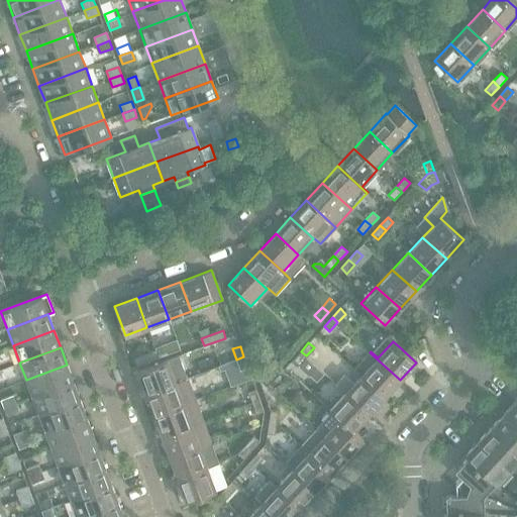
[(136,366),(159,357),(156,350),(134,358),(136,366)]
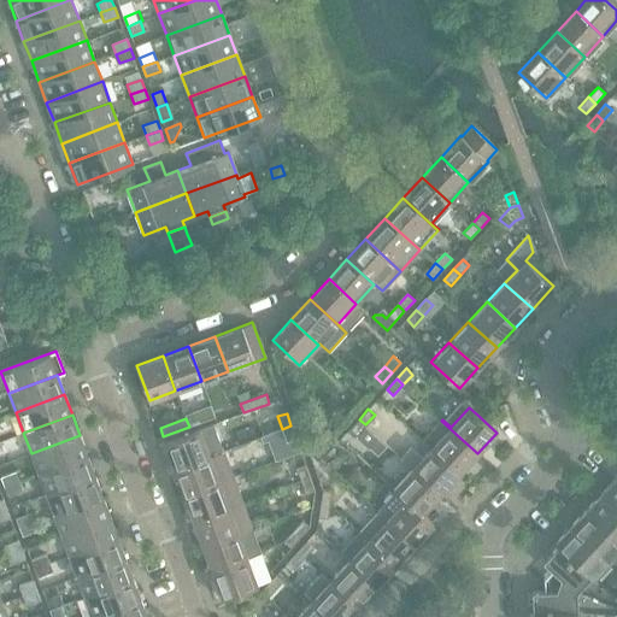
[(356,435),(365,424),(359,419),(350,429),(356,435)]
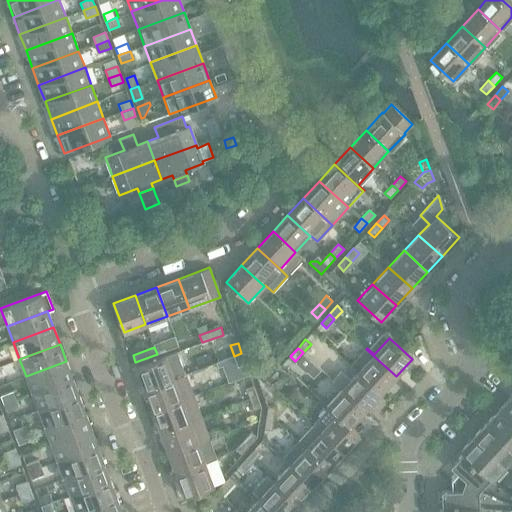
[(396,376),(366,349),(351,365),(357,372),(380,393),(396,376)]
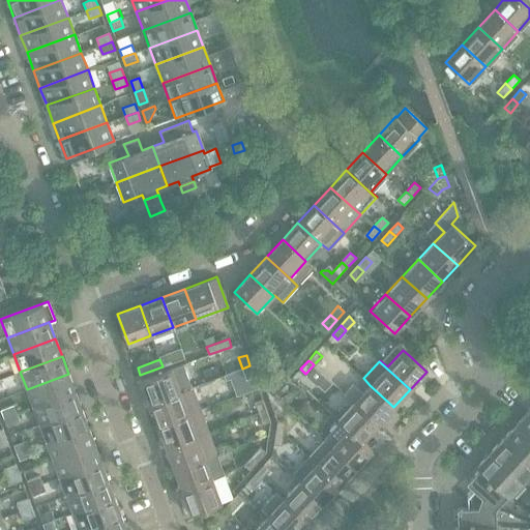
[(254,377),(249,365),(242,369),(246,380),(254,377)]
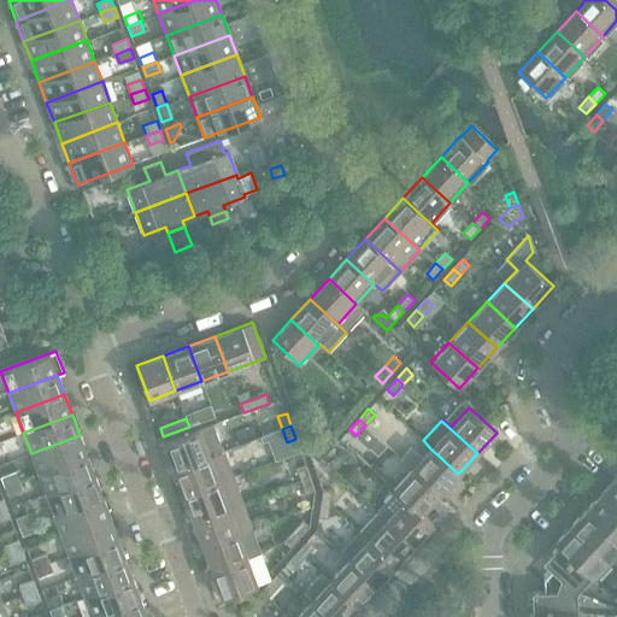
[(325,445),(334,434),(335,434),(328,428),(318,439),(325,445)]
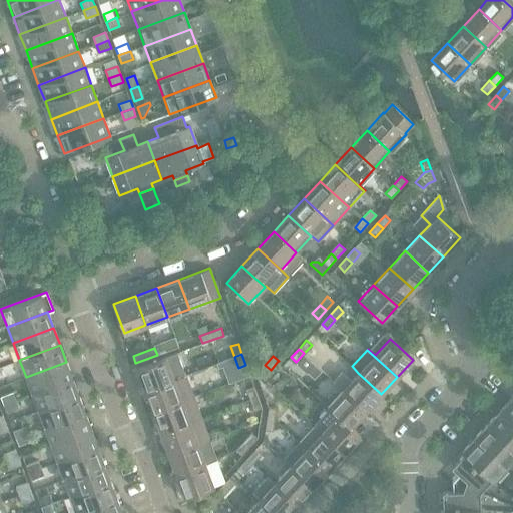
[(174,379),(165,357),(136,368),(144,390),(174,379)]
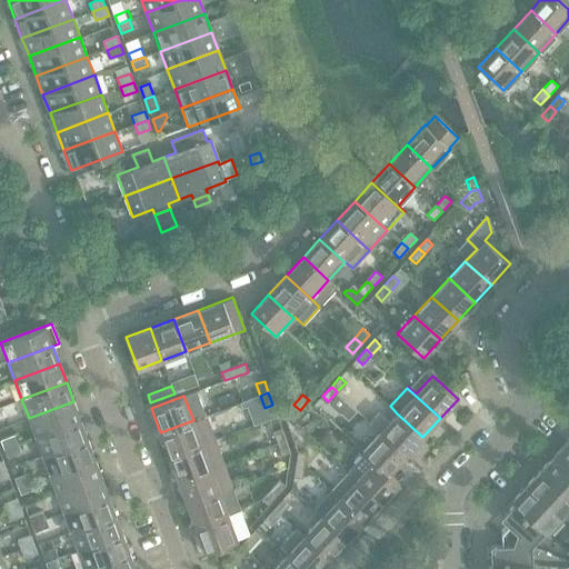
[(80,420),(73,401),(29,418),(36,437),(80,420)]
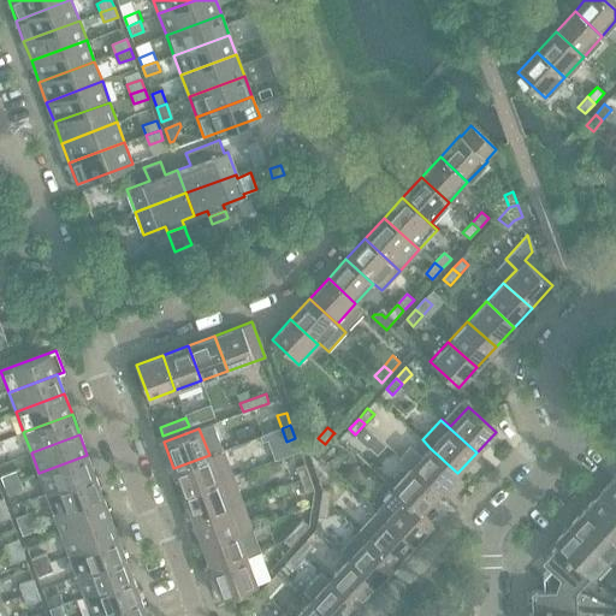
[(315,454),(325,444),(318,438),(308,448),(315,454)]
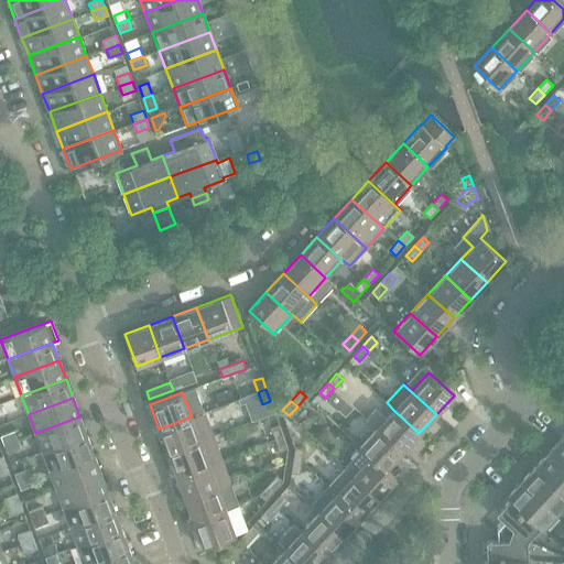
[(419,433),(393,410),(386,419),(375,409),(366,419),(402,452),(419,433)]
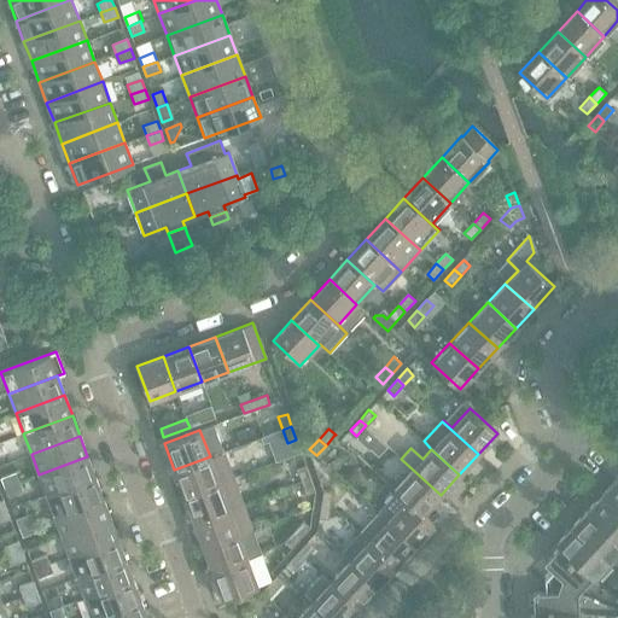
[(223,452),(210,456),(174,470),(184,496),(233,478),(223,452)]
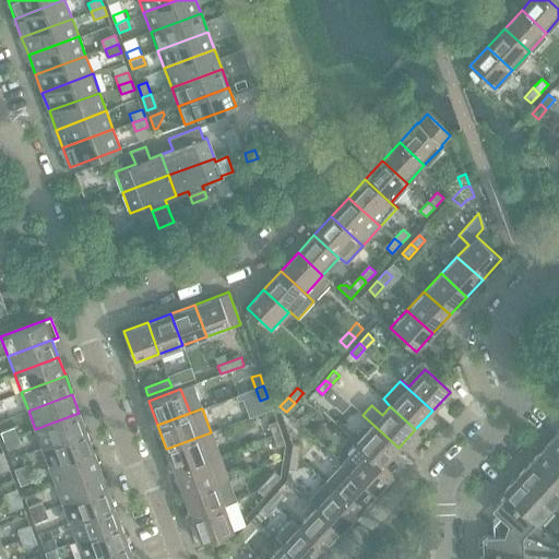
[(85,430),(79,413),(35,429),(42,447),(85,430)]
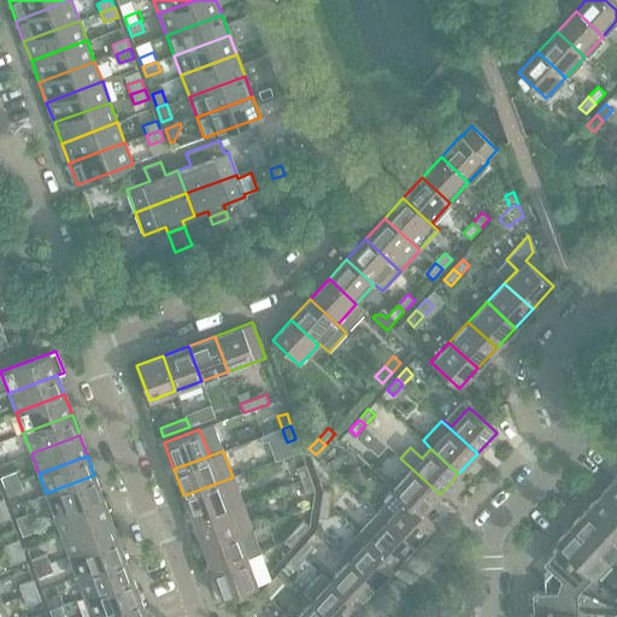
[(310,477),(301,456),(293,458),(300,480),(310,477)]
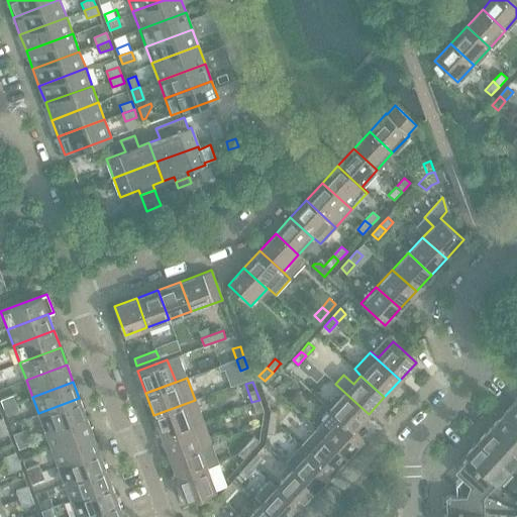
[(369,414),(335,384),(334,385),(344,394),(329,410),(331,412),(352,431),(353,430),(369,414)]
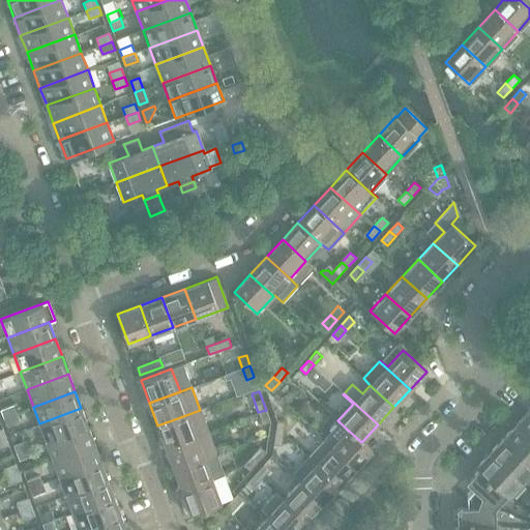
[(1,410),(3,418),(17,413),(13,405),(1,410)]
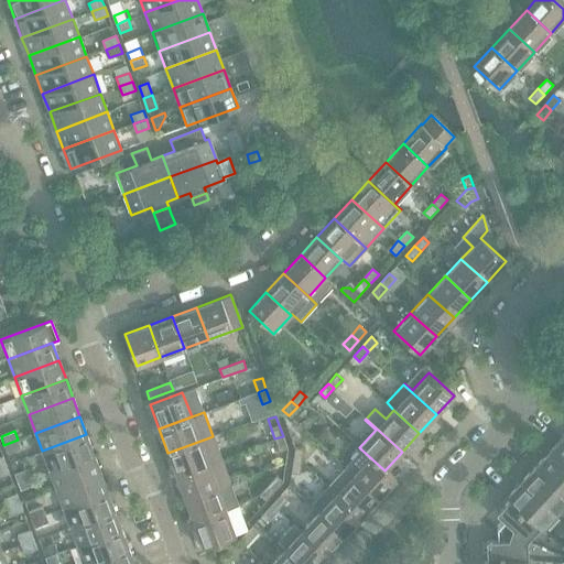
[(94,454),(86,434),(42,451),(49,469),(94,454)]
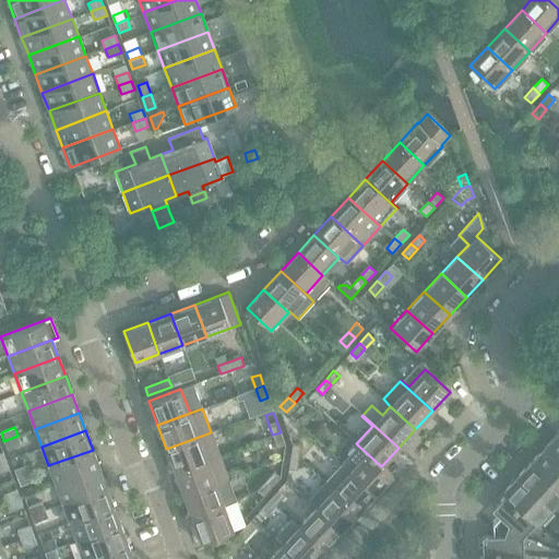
[(219,455),(211,432),(166,449),(175,472),(219,455)]
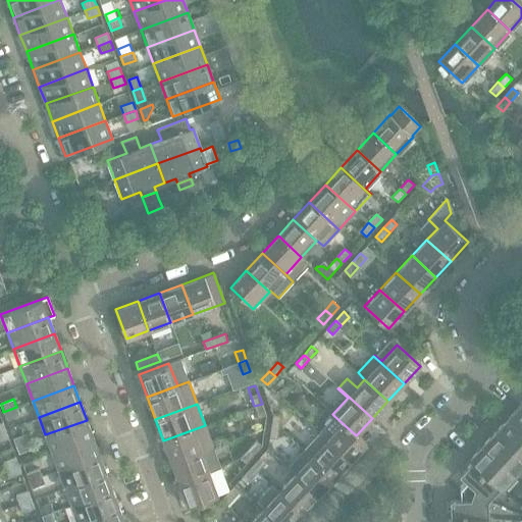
[(266,415),(262,404),(254,406),(258,418),(266,415)]
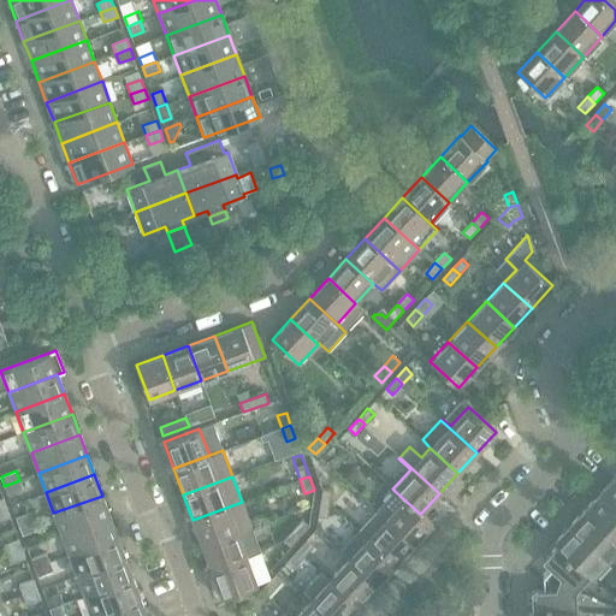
[(615,480),(614,478),(598,495),(615,510),(615,480)]
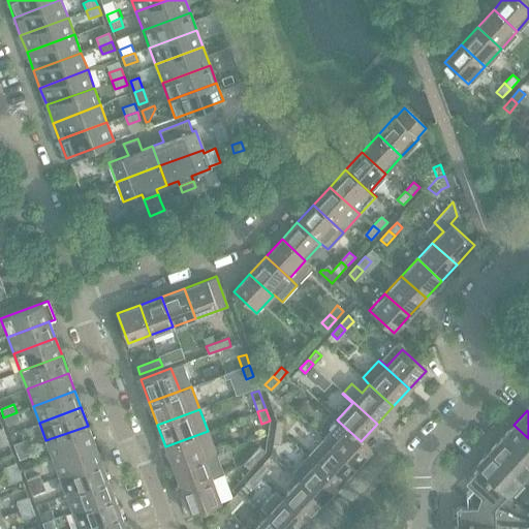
[(20,421),(17,412),(3,417),(6,425),(20,421)]
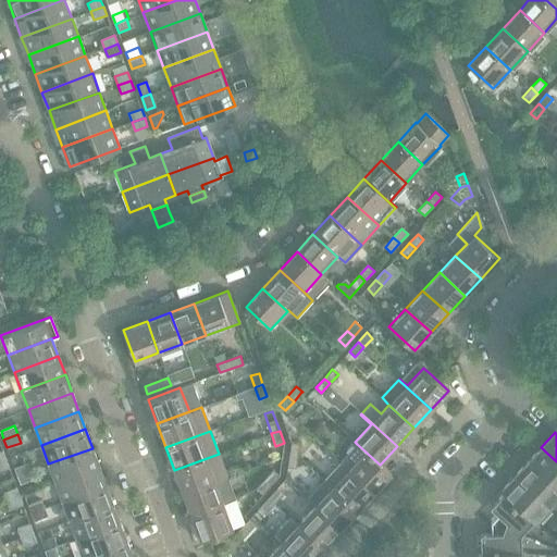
[(298,456),(299,444),(292,443),(289,455),(298,456)]
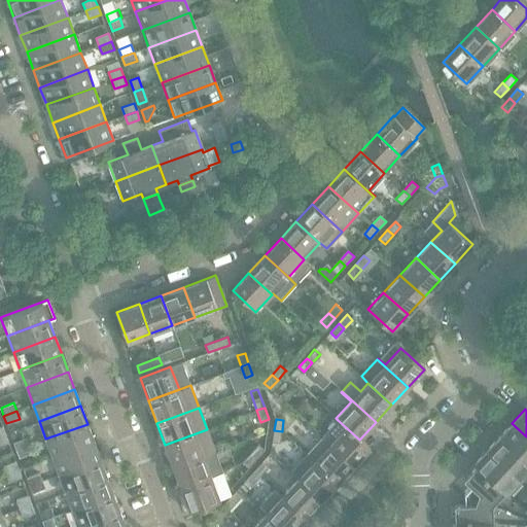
[(371,448),(360,438),(359,440),(338,420),(322,437),(353,466),(371,448)]
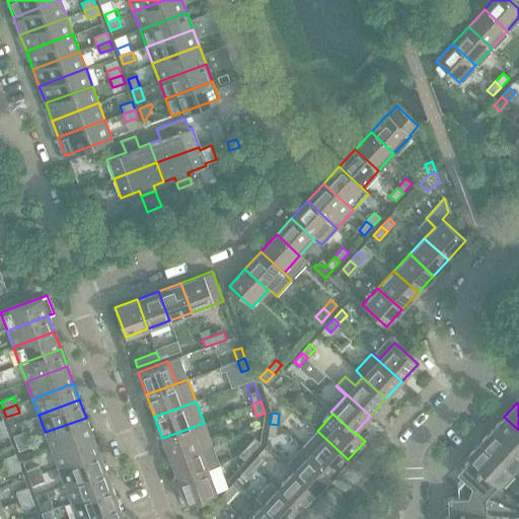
[(518,430),(504,417),(492,430),(518,454),(518,430)]
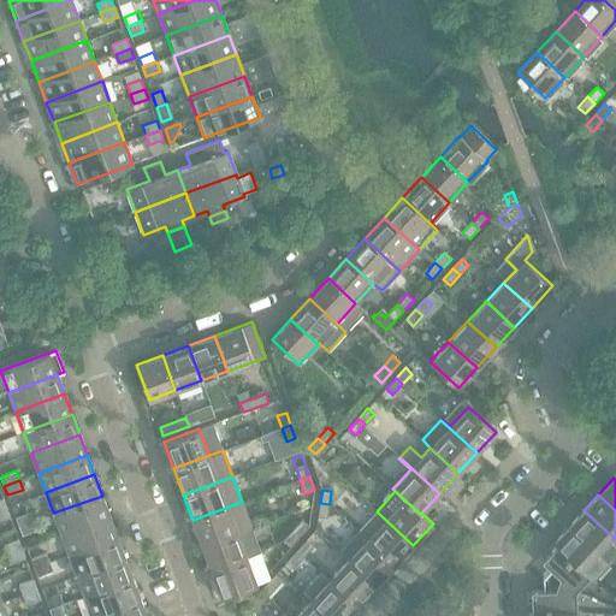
[(110,515),(102,496),(53,513),(60,533),(110,515)]
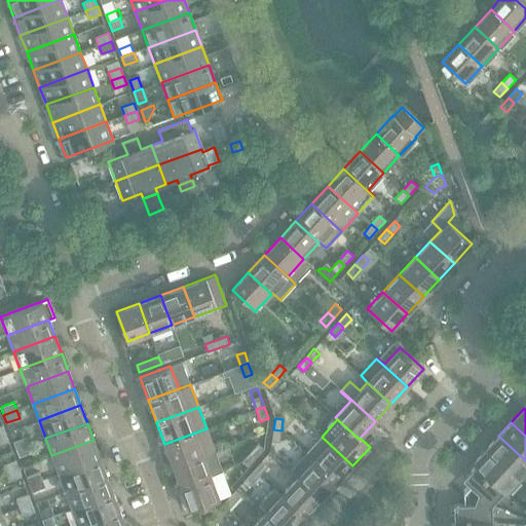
[(215,450),(207,428),(164,444),(173,465),(215,450)]
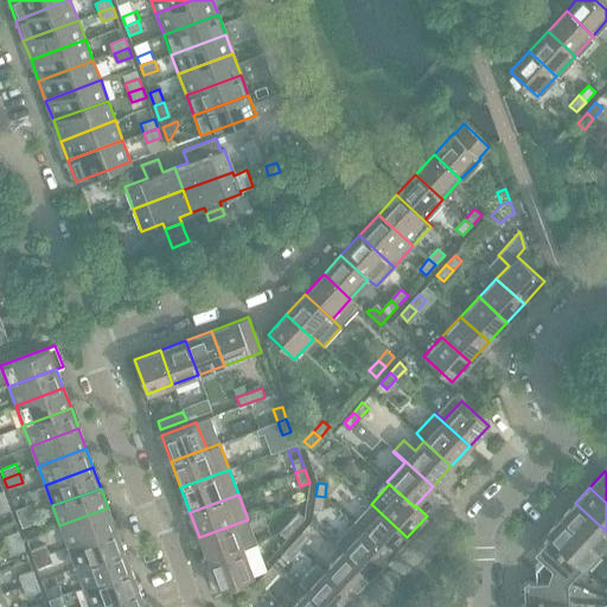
[(323,510),(325,497),(315,496),(313,509),(323,510)]
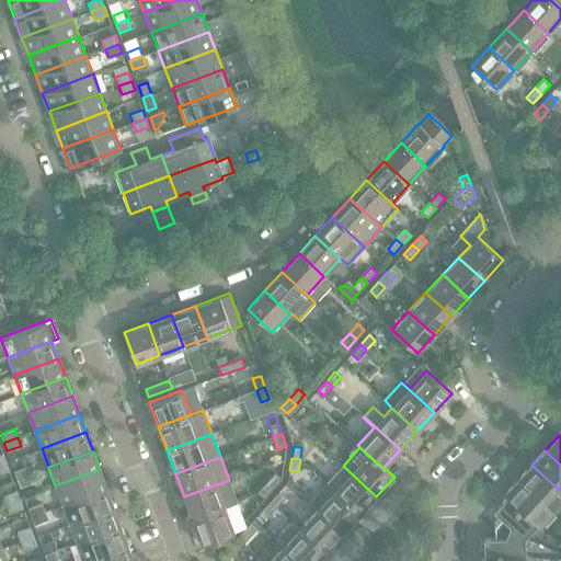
[(0,474),(9,471),(6,462),(0,465),(0,474)]
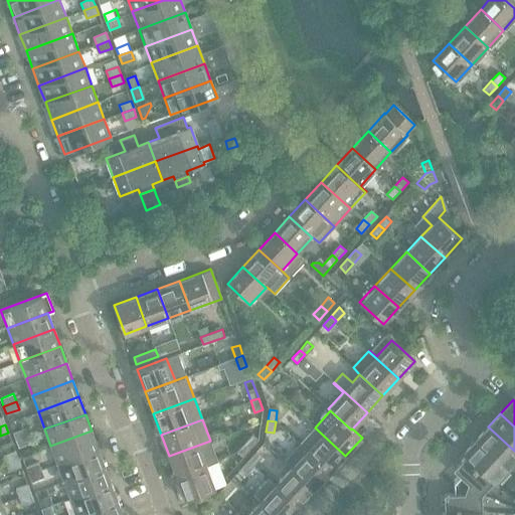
[(514,461),(514,451),(488,426),(476,440),(508,469),(514,461)]
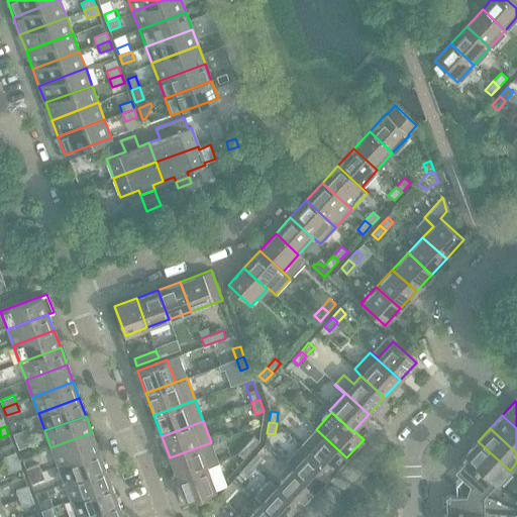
[(29,437),(26,429),(13,434),(16,441),(29,437)]
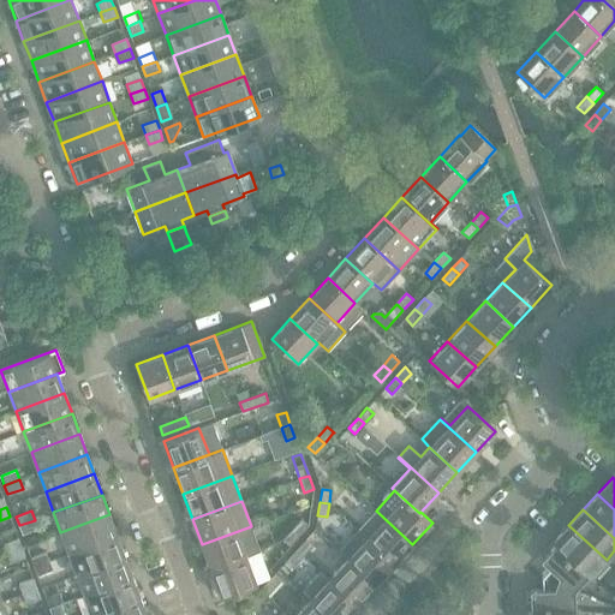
[(412,544),(376,511),(358,531),(394,563),(412,544)]
